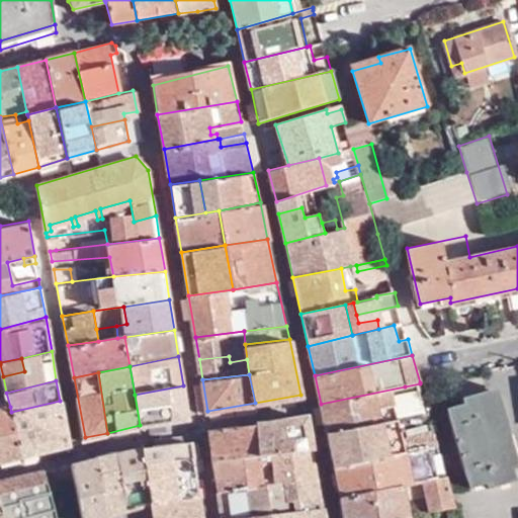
[(140,425),(188,417),(183,385),(135,395),(140,425)]
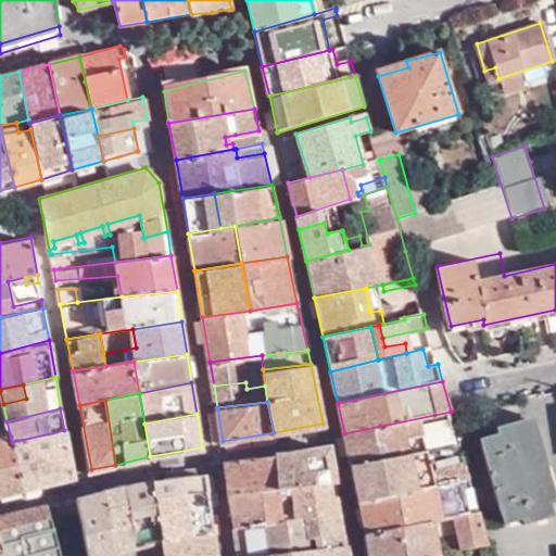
[(434,415),(344,433),(351,464),(409,453),(406,440),(422,437),(422,428),(437,425),(434,415)]
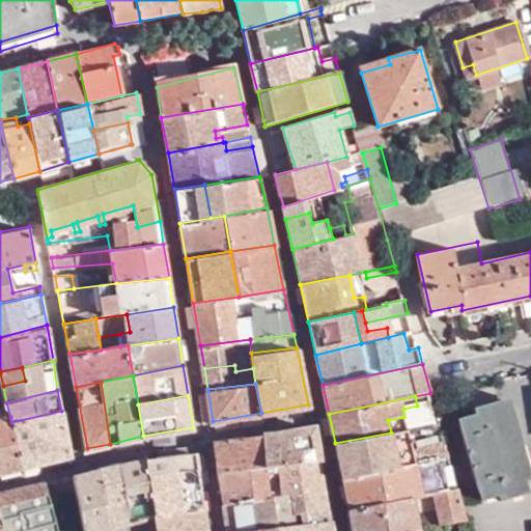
[(502,399),(473,408),(476,415),(458,420),(483,501),(500,497),(502,501),(530,494),(502,399)]
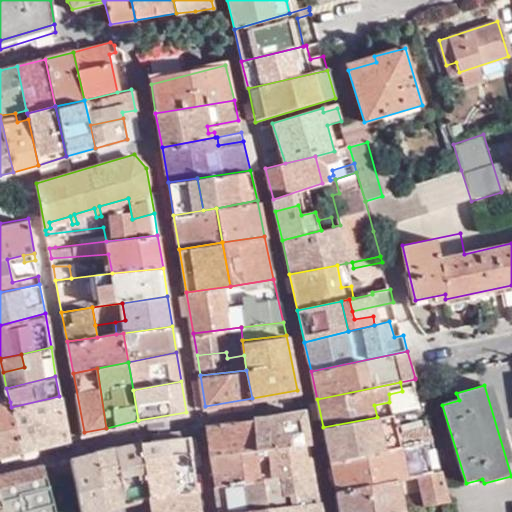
[(11,407),(21,450),(68,438),(59,396),(11,407)]
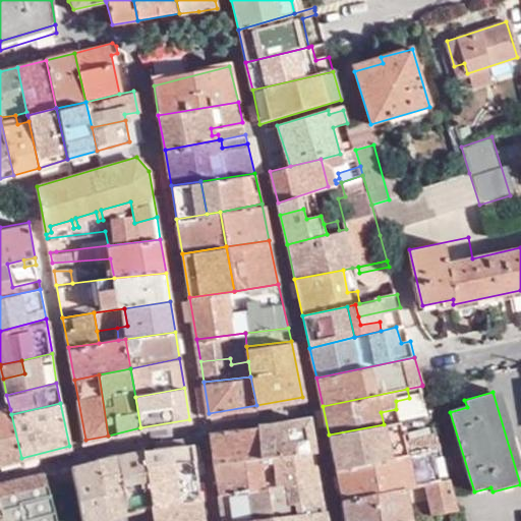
[(400,413),(401,420),(430,416),(428,407),(400,413)]
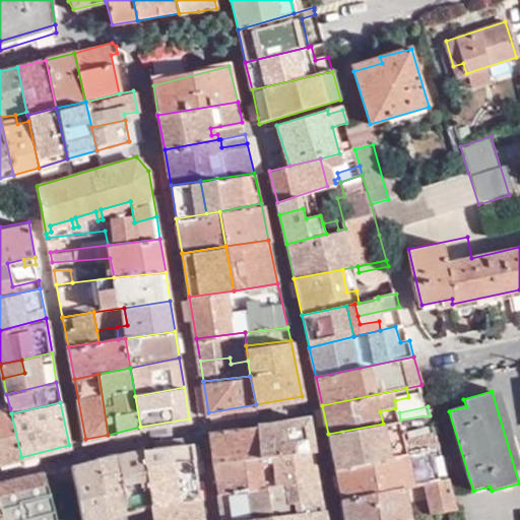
[(0,462),(21,457),(11,413),(10,408),(0,409),(0,462)]
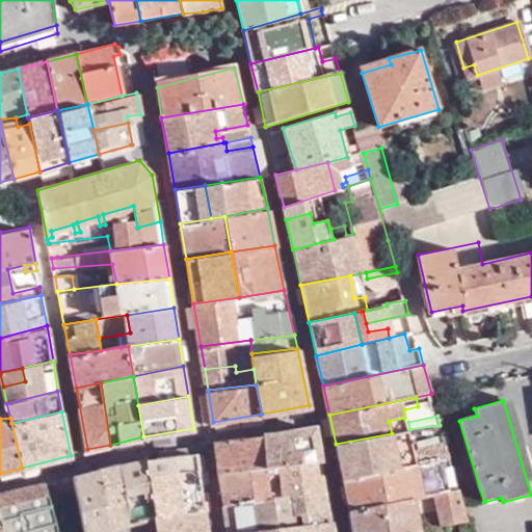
[(440,425),(409,429),(392,433),(336,444),(343,479),(449,459),(446,446),(414,451),(411,442),(443,435),(440,425)]
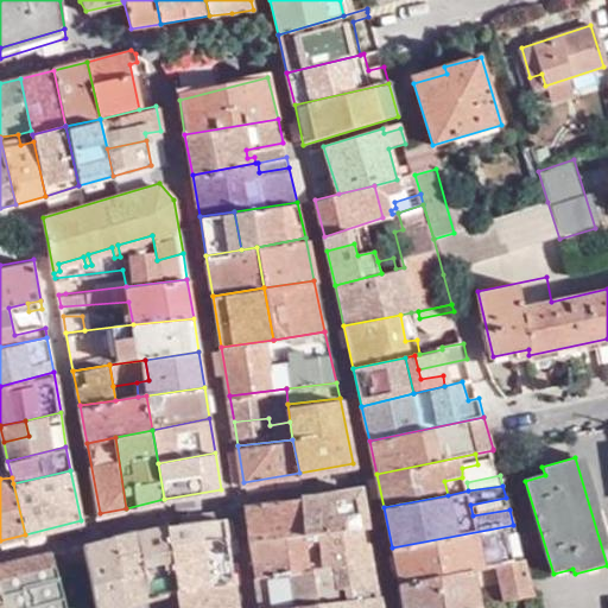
[(318,531),(365,526),(359,487),(297,495),(304,534),(318,531)]
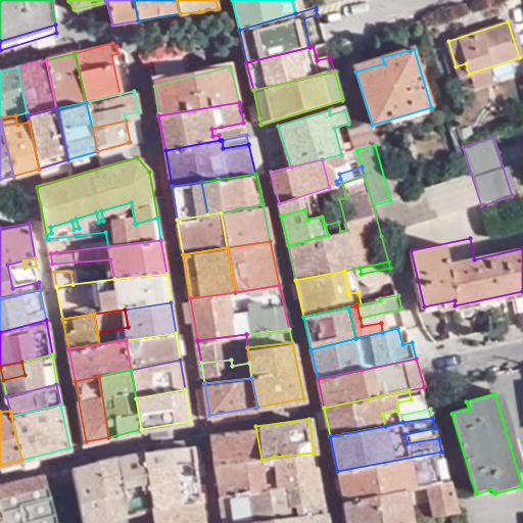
[(255,426),(209,432),(215,466),(262,460),(255,426)]
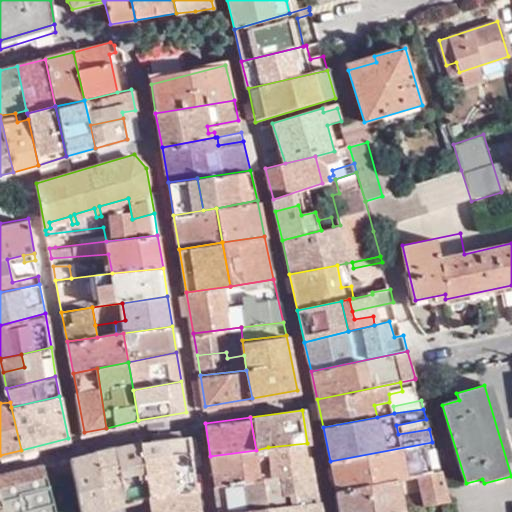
[(398,434),(429,429),(426,419),(396,425),(398,434)]
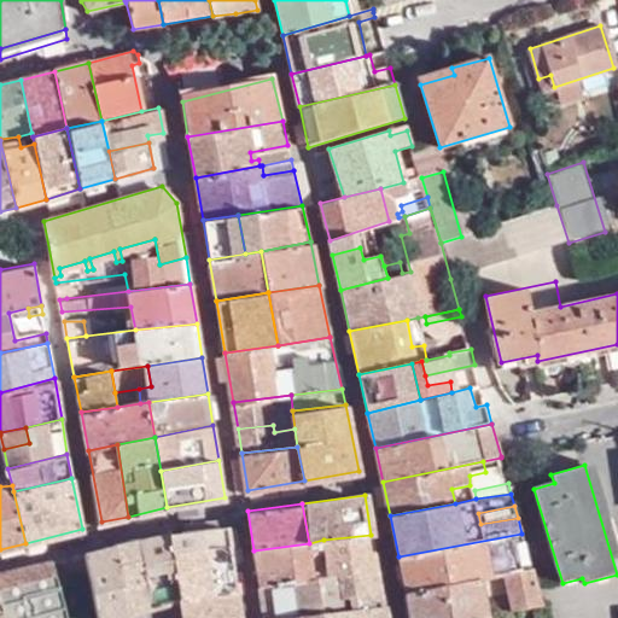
[(170,555),(229,548),(226,526),(209,528),(175,531),(140,537),(150,606),(178,599),(170,555)]
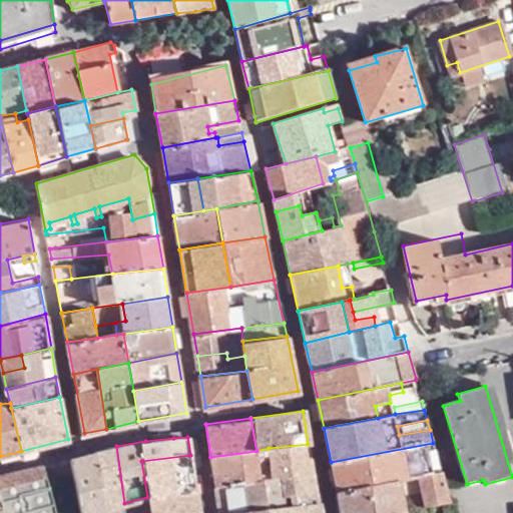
[(331,462),(337,492),(396,481),(441,473),(433,443),(331,462)]
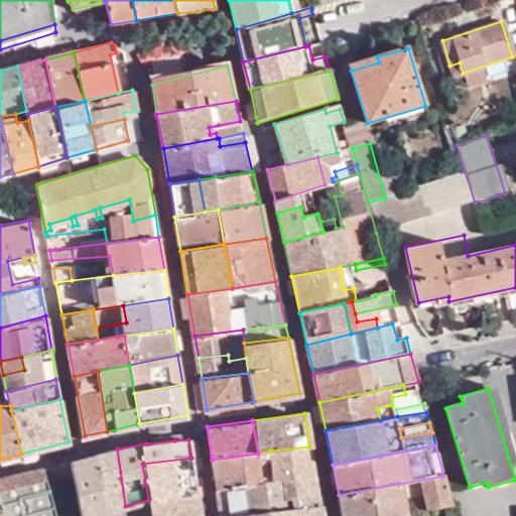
[(268,512),(319,505),(309,446),(270,450),(272,459),(274,475),(262,477),(263,484),(268,512)]
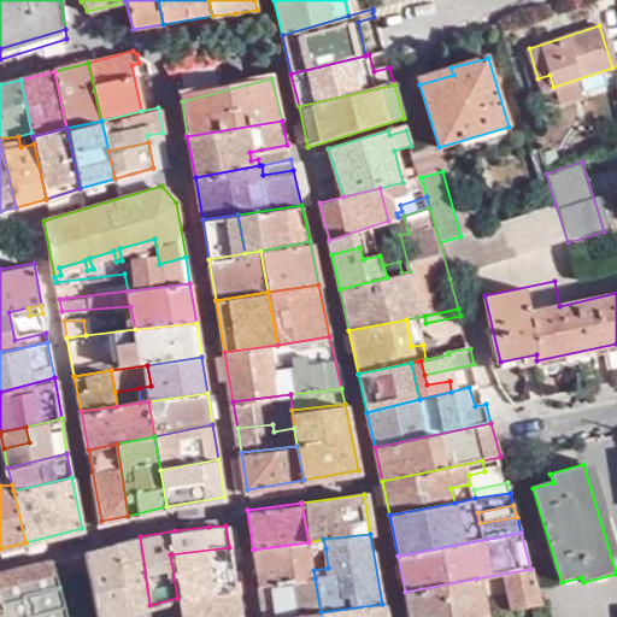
[(181,616),(177,598),(150,605),(140,536),(84,550),(89,573),(98,616),(113,616),(137,610),(139,616),(151,616),(181,616)]
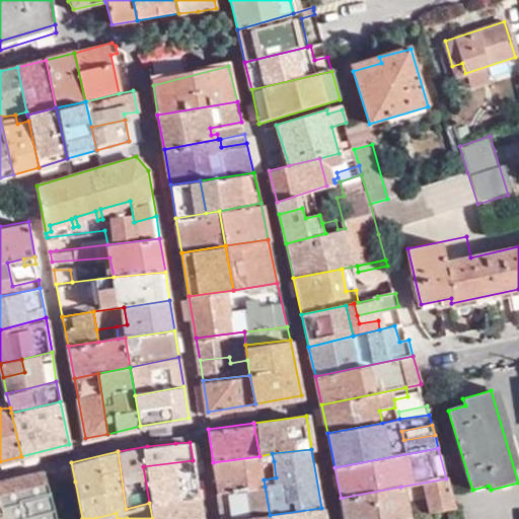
[(274,461),(272,453),(260,456),(261,463),(274,461)]
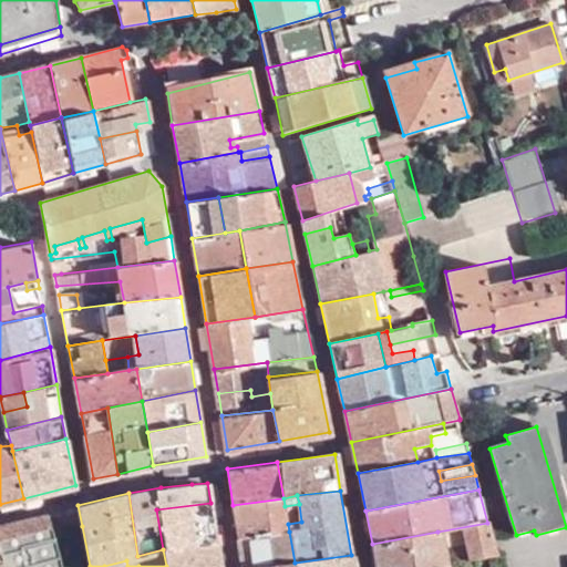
[(288,524),(285,506),(284,498),(233,505),(238,537),(289,532),(288,524)]
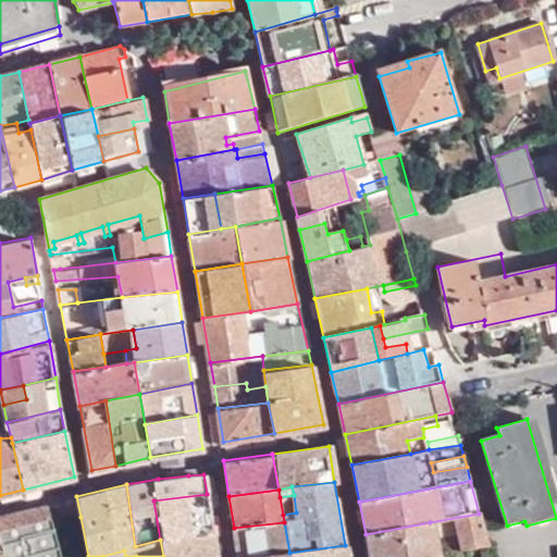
[(160,540),(212,534),(207,494),(153,500),(160,540)]
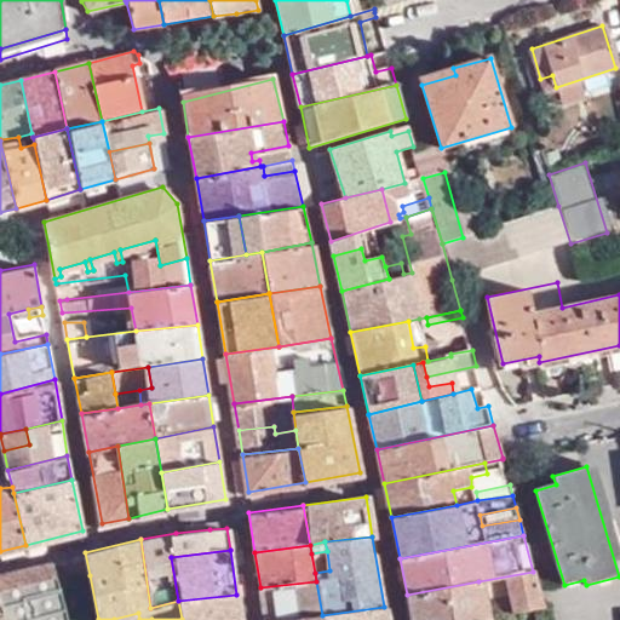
[(90,575),(85,552),(55,560),(61,583),(90,575)]
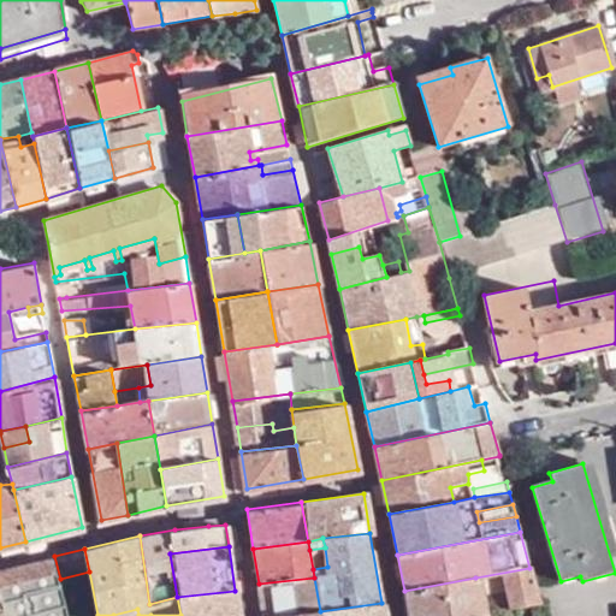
[(0,593),(4,609),(5,615),(70,615),(60,579),(54,556),(0,569),(0,593)]
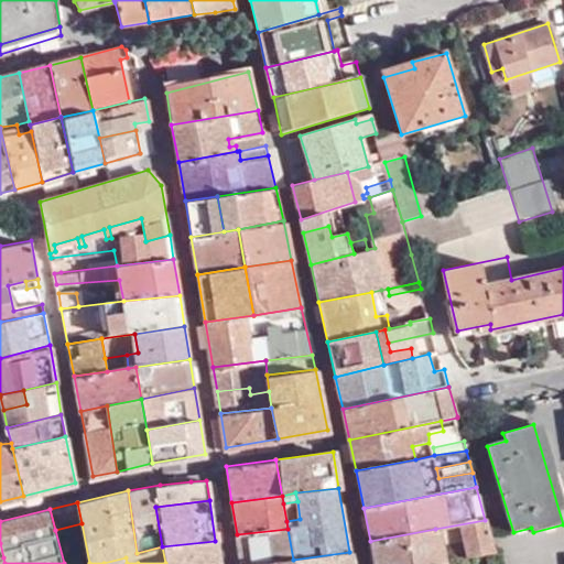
[(435,529),(438,540),(463,534),(468,560),(494,555),(485,520),(435,529)]
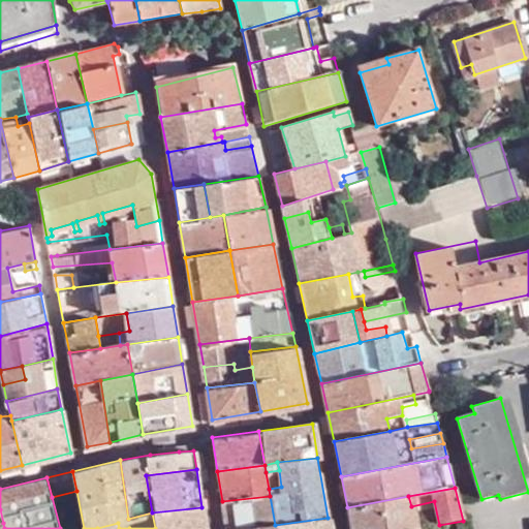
[(270,496),(222,501),(226,528),(240,528),(275,525),(270,496)]
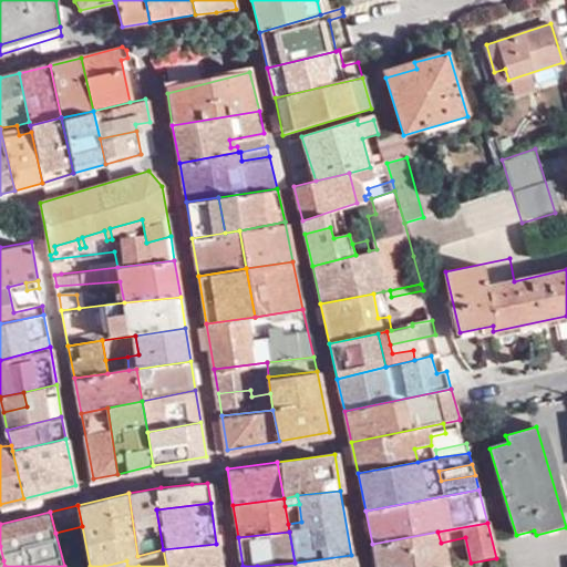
[(375,566),(443,566),(446,566),(441,543),(437,532),(372,544),(375,566)]
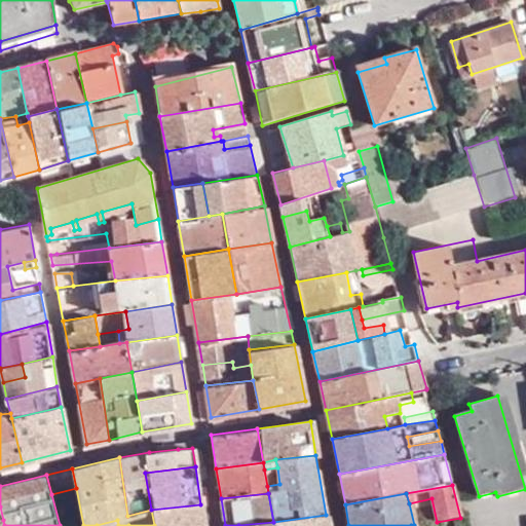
[(154,525),(202,525),(200,504),(151,510),(154,525)]
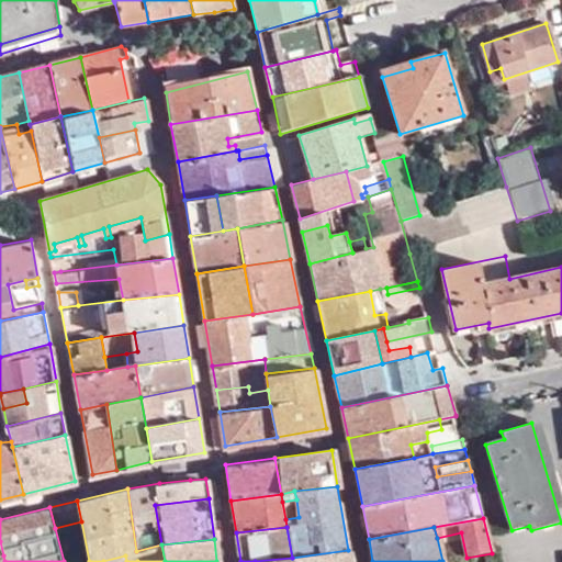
[(292,558),(292,561),(349,561),(348,550),(292,558)]
